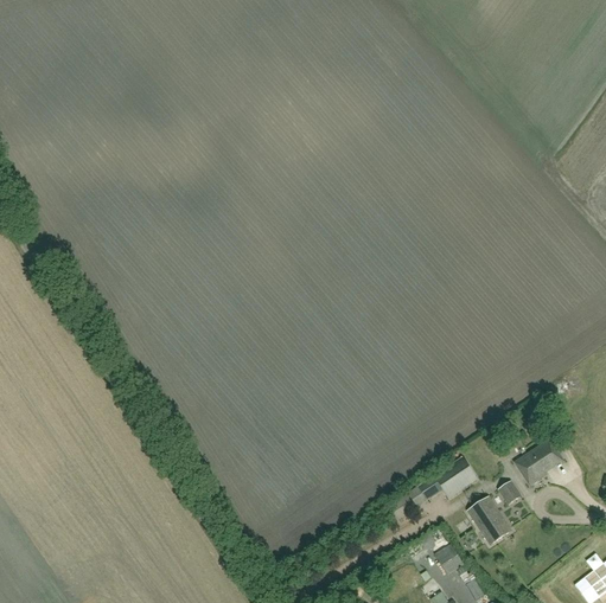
[(548,437),(529,450),(515,460),(528,480),(561,457),(548,437)]
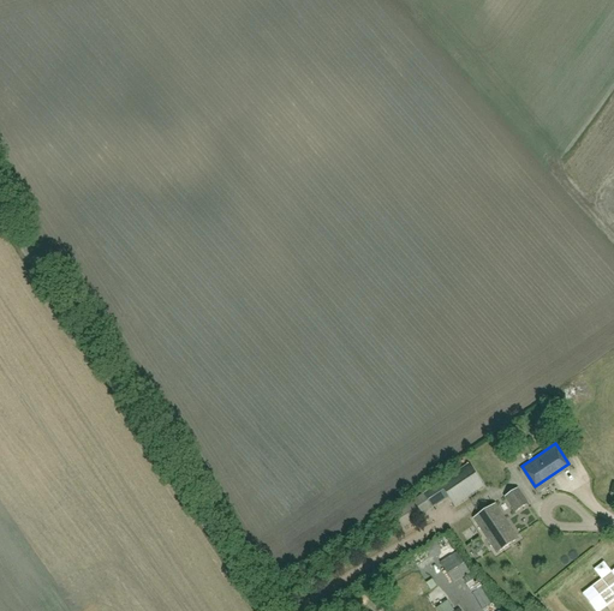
[(453,503),(483,484),(468,460),(392,510),(401,526),(431,504),(447,495),(453,503)]
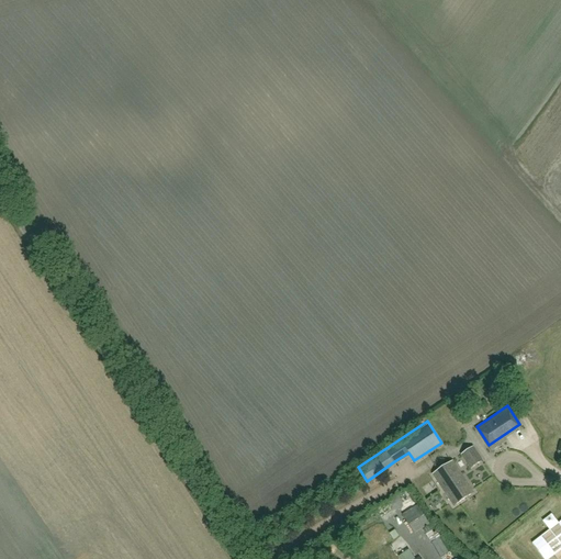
[(472,444),(460,453),(469,466),(481,458),(472,444)]
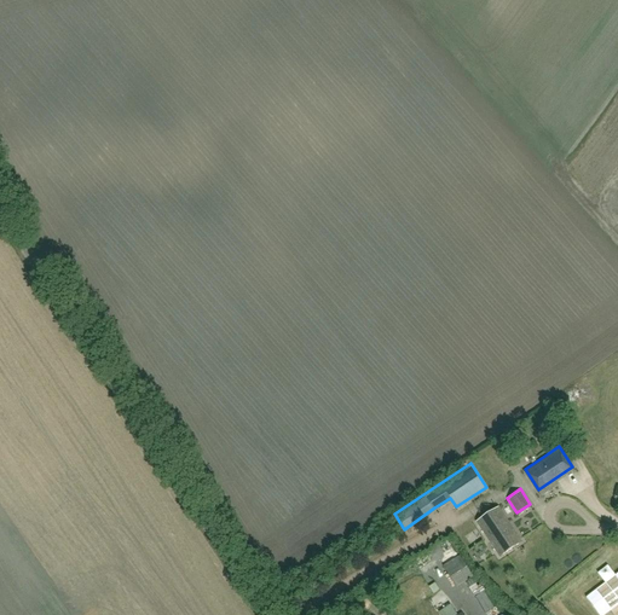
[(498,553),(521,539),(497,504),(475,520),(498,553)]
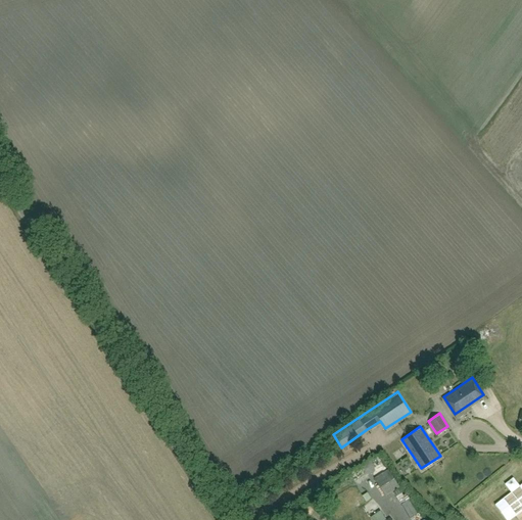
[(384,494),(398,485),(387,467),(373,476),(384,494)]
